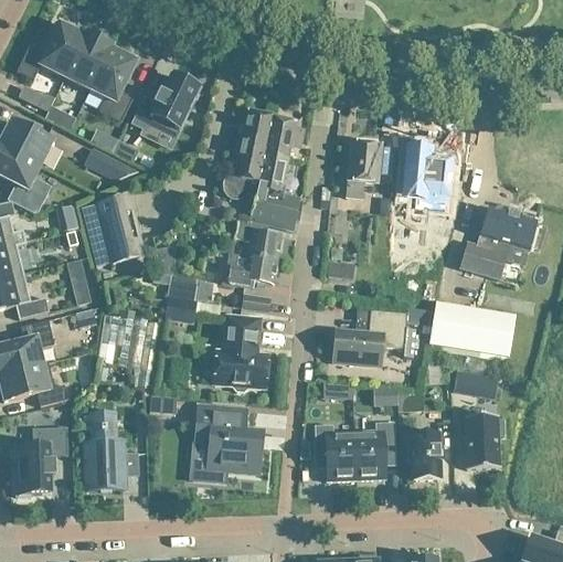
[(56,20),(42,51),(30,45),(17,71),(34,78),(41,65),(65,77),(78,51),(87,32),(86,32),(85,34),(60,22),(56,20)]
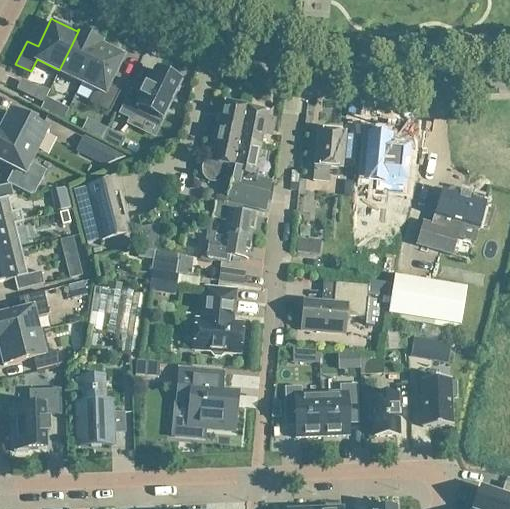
[(102,41),(94,37),(79,29),(71,46),(59,70),(82,81),(101,43),(102,41)]
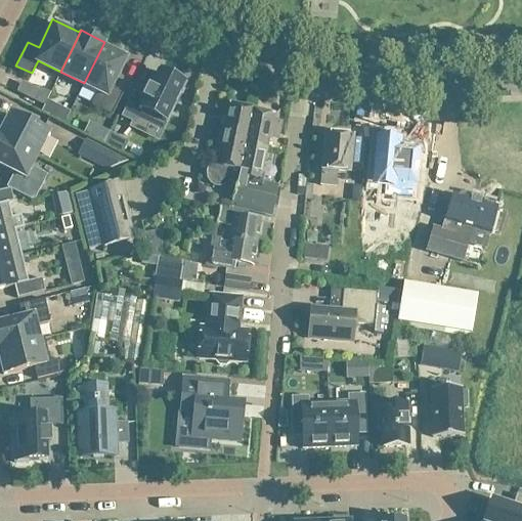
[(103,44),(84,83),(98,90),(92,102),(113,113),(124,89),(113,84),(127,55),(103,44)]
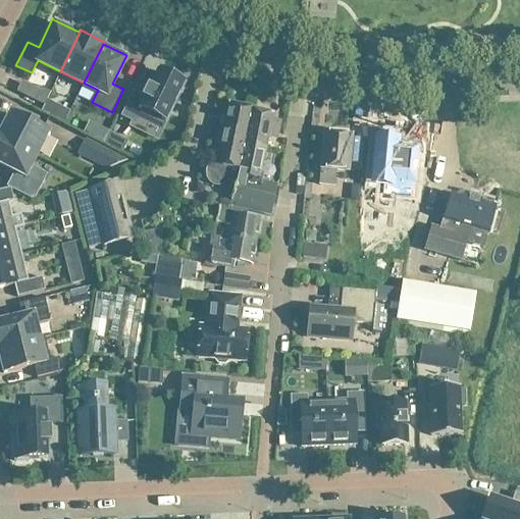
[(151,85),(148,84),(143,93),(134,88),(121,113),(135,120),(139,112),(163,124),(185,81),(159,68),(151,85)]
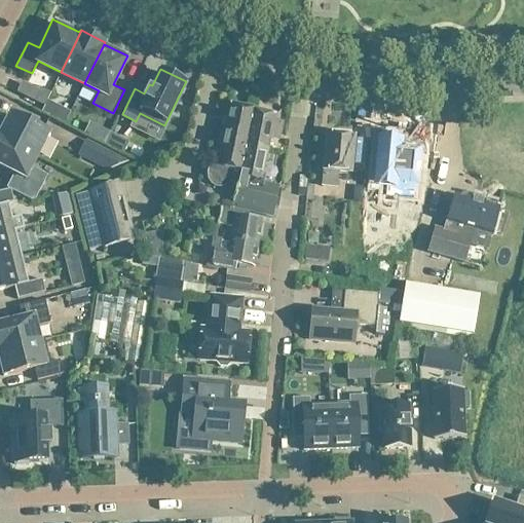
[(45,104),(47,98),(51,90),(42,85),(36,99),(45,104)]
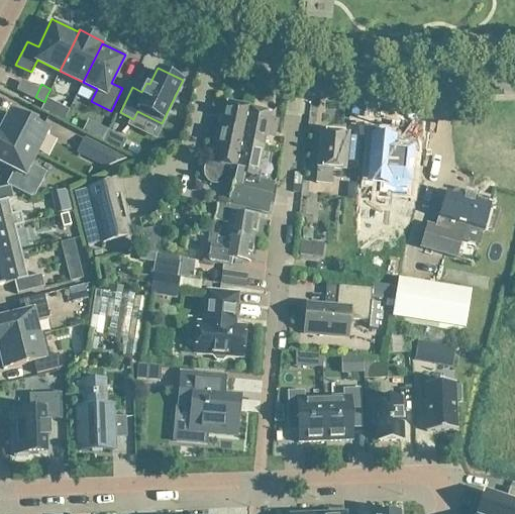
[(228,100),(216,160),(210,158),(206,162),(204,168),(205,174),(209,179),(214,182),(218,182),(222,180),(226,178),(233,179),(236,167),(242,138),(249,104),(228,100)]
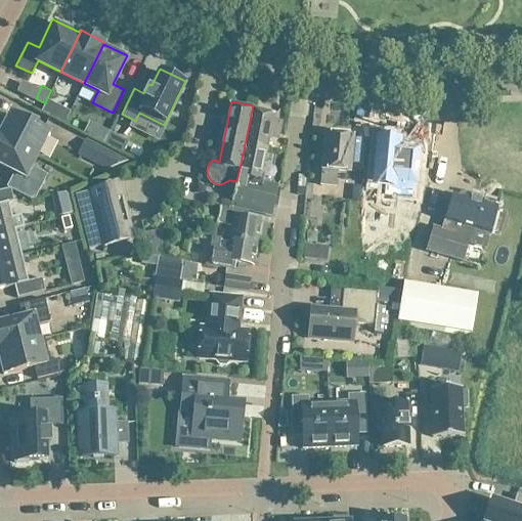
[(57,102),(52,114),(66,120),(71,110),(57,102)]
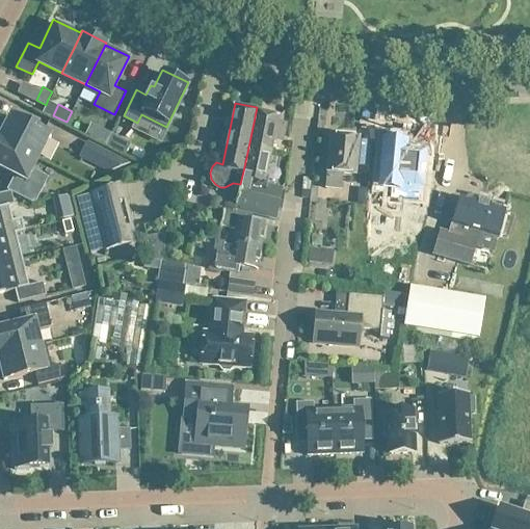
[(279,112),(257,107),(249,142),(271,148),(274,137),(283,138),(287,121),(277,118),(279,112)]
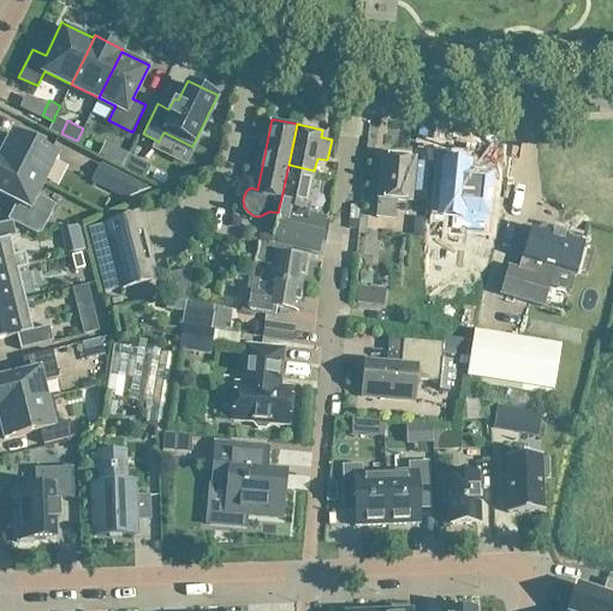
[(12,130),(0,153),(0,156),(45,179),(58,153),(12,130)]
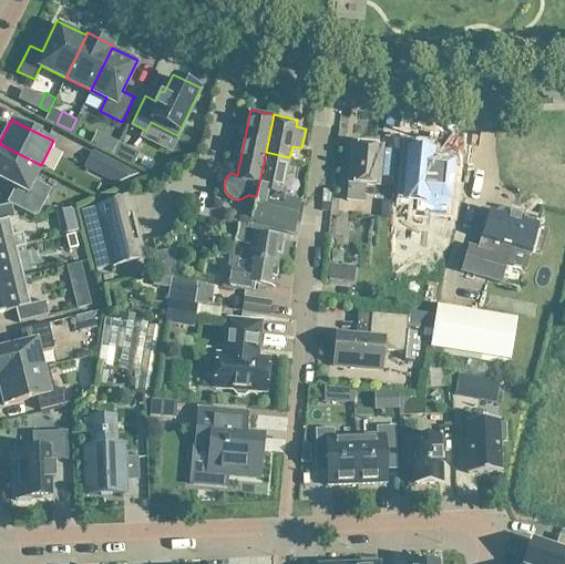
[(139,151),(119,141),(113,153),(133,163),(139,151)]
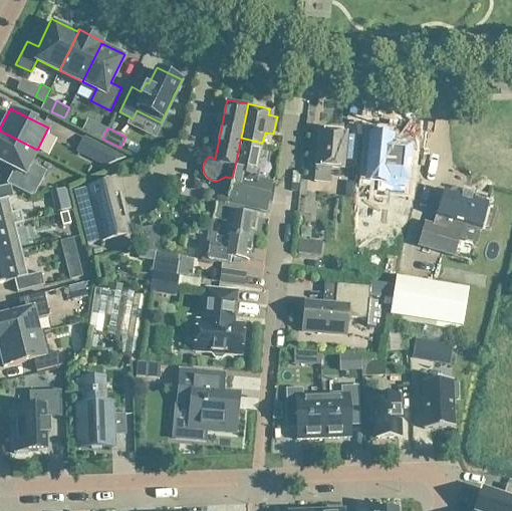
[(320,128),(315,179),(329,180),(331,165),(343,166),(346,131),(320,128)]
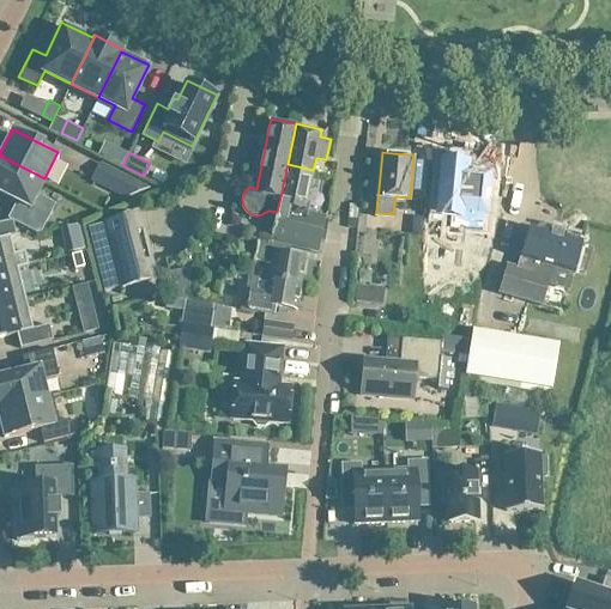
[(44,178),(0,156),(0,189),(17,198),(7,215),(11,217),(13,218),(36,230),(41,227),(55,200),(38,192),(44,178)]
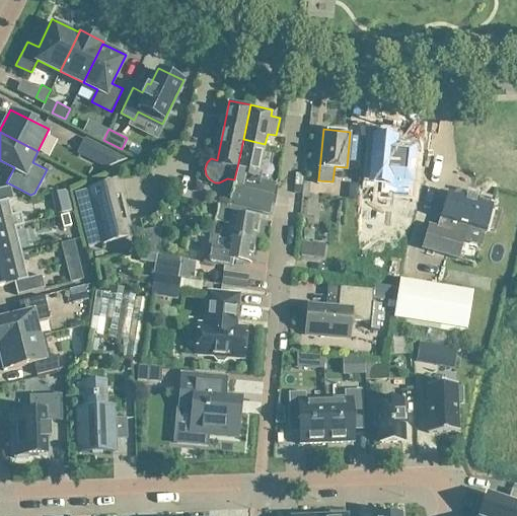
[(389,191),(411,193),(416,142),(394,140),(394,136),(375,134),(371,178),(381,179),(380,192),(389,193),(389,191)]
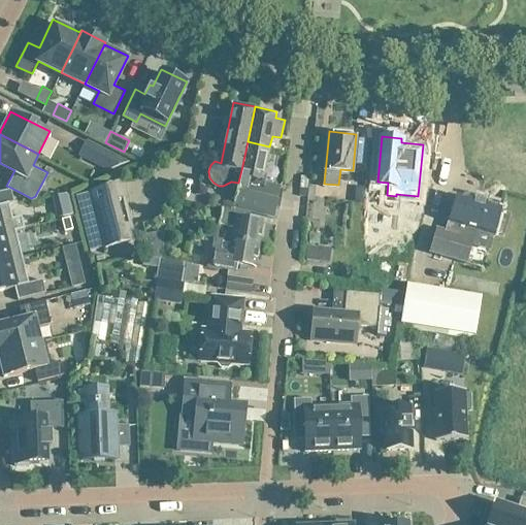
[(235,205),(231,204),(231,205),(235,206),(273,215),(280,184),(263,179),(269,146),(248,141),(241,170),(238,183),(239,183),(235,205)]
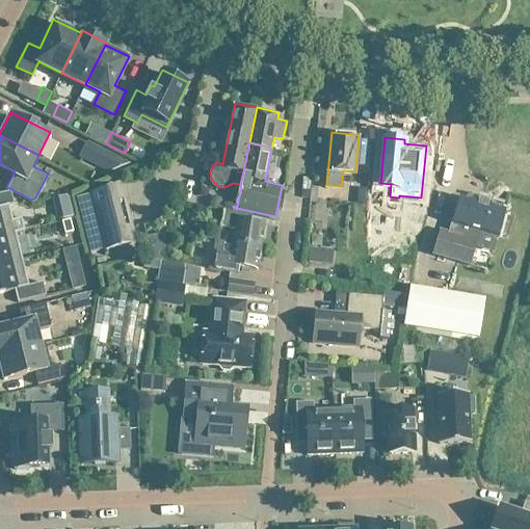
[(137,240),(123,183),(78,194),(93,250),(137,240)]
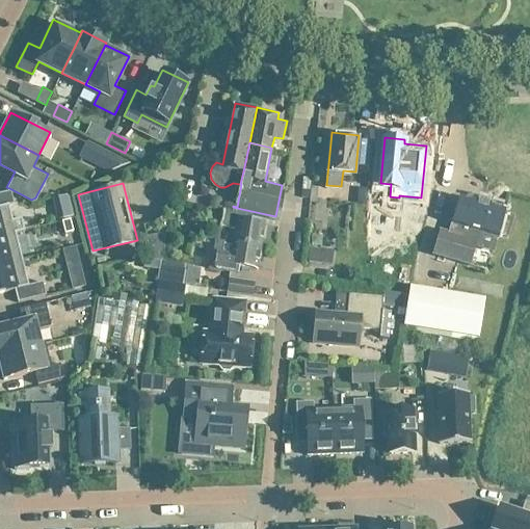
[(0,233),(25,228),(22,215),(14,217),(9,203),(15,201),(11,189),(9,188),(0,190),(0,233)]
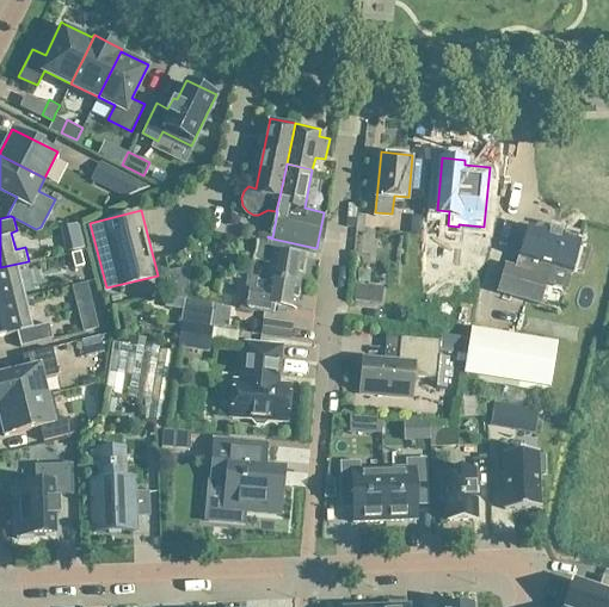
[(540,301),(548,273),(546,273),(549,261),(572,268),(572,267),(584,271),(592,245),(580,241),(580,239),(546,228),(542,241),(526,236),(517,265),(506,261),(498,289),(540,301)]
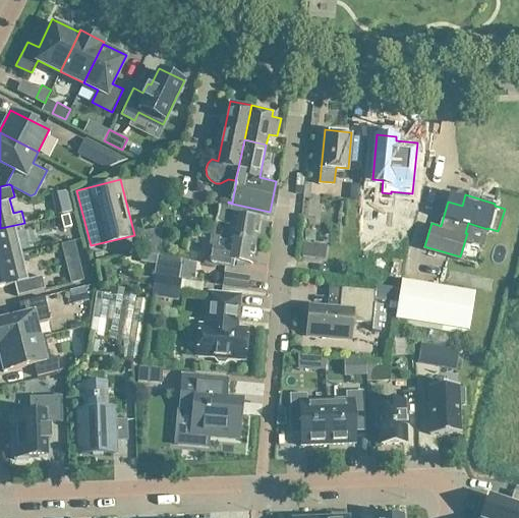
[(228,203),(228,202),(222,200),(218,219),(231,222),(229,234),(256,239),(261,217),(240,213),(241,209),(231,207),(232,204),(228,203)]
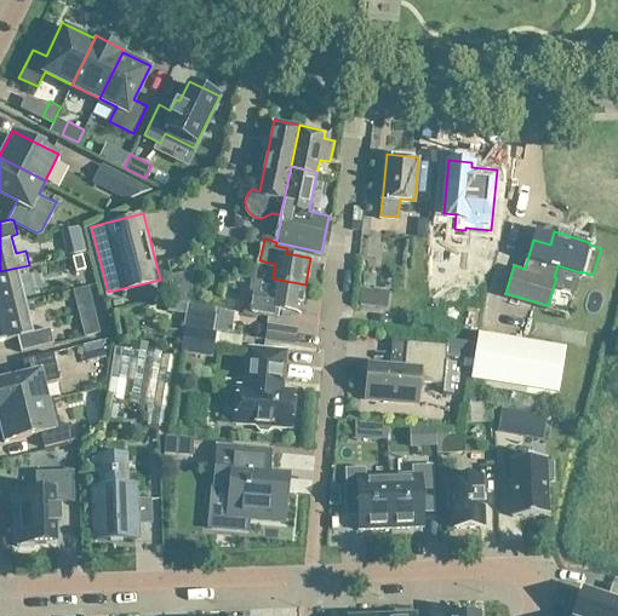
[(86,266),(83,252),(73,254),(76,269),(86,266)]
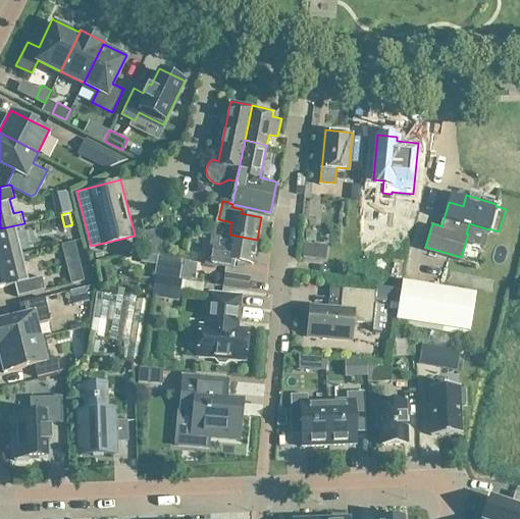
[(0,256),(22,251),(16,225),(24,223),(0,228),(0,256)]
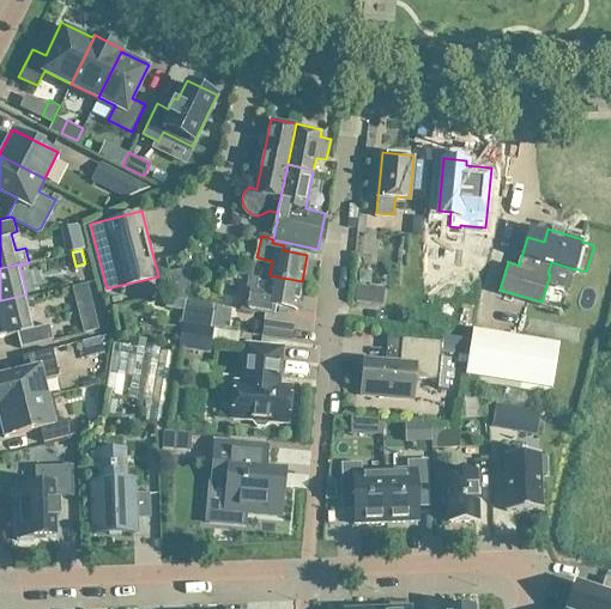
[(419,265),(416,296),(435,298),(439,267),(419,265)]
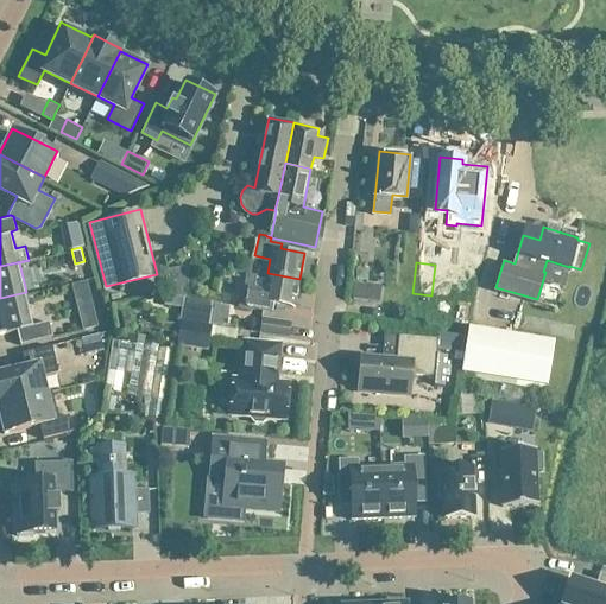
[(247,269),(245,284),(242,286),(239,303),(263,307),(264,300),(295,305),(300,279),(267,273),(247,269)]
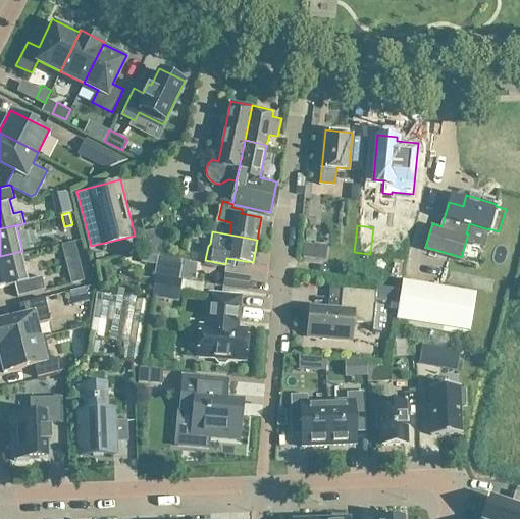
[(56,258),(67,258),(67,273),(83,272),(82,234),(55,235),(56,258)]
